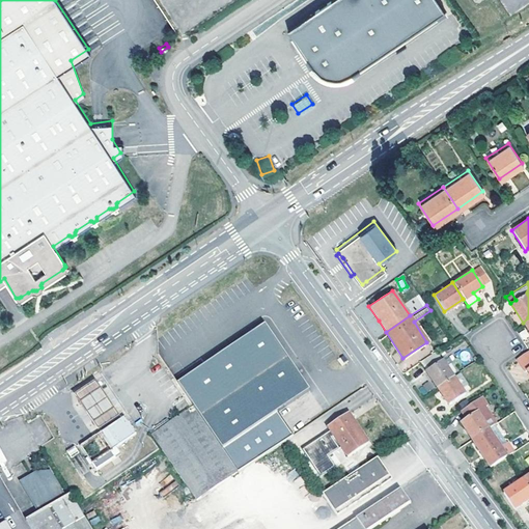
[(220,352),(176,381),(191,402),(192,405),(237,470),(284,439),(291,434),(275,410),(307,388),(263,323),(220,352)]
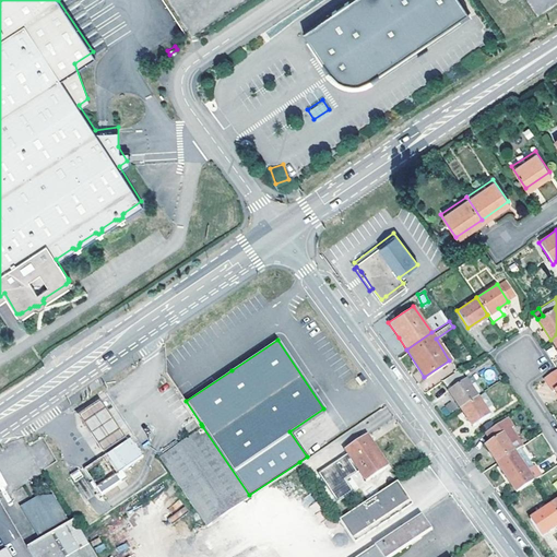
[(556,394),(556,393),(556,369),(555,367),(542,376),(550,389),(553,388),(556,394)]
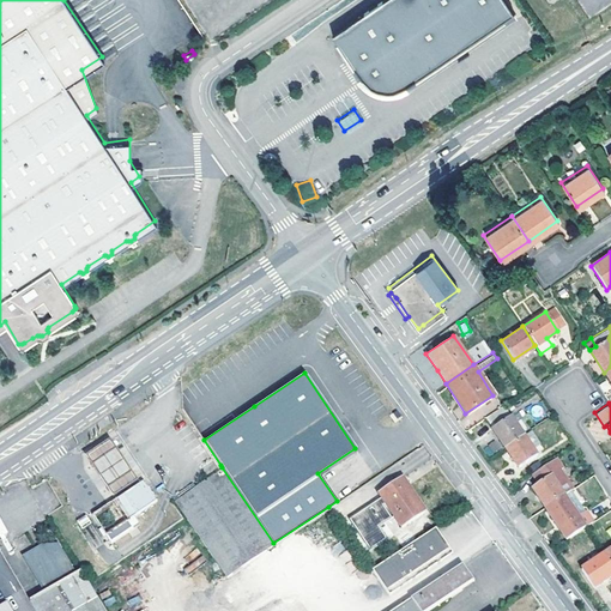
[(484,416),(503,446),(522,434),(502,404),(484,416)]
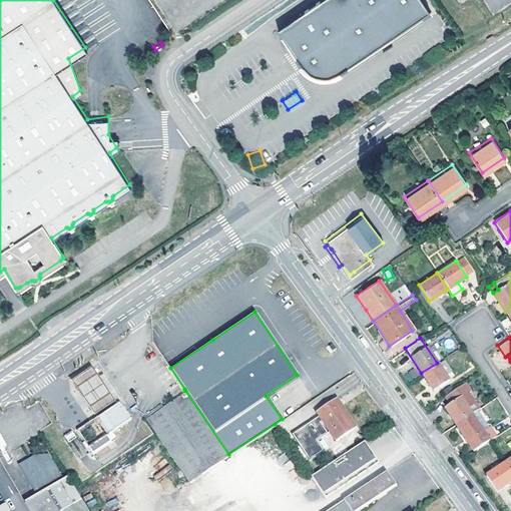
[(444,358),(437,363),(421,373),(432,390),(448,379),(445,374),(452,369),(444,358)]
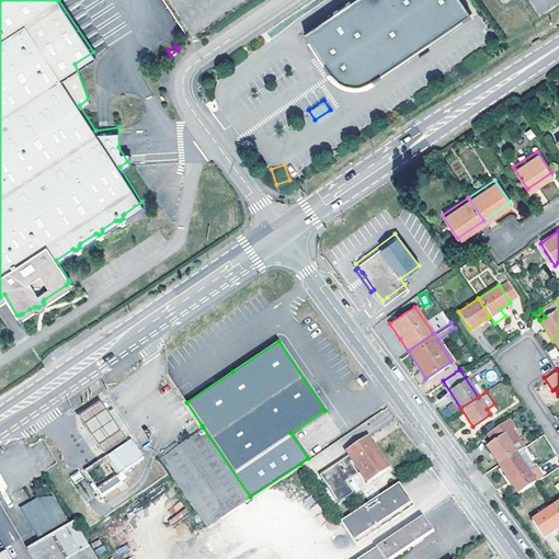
[(99,400),(77,414),(89,433),(102,451),(124,436),(112,418),(99,400)]
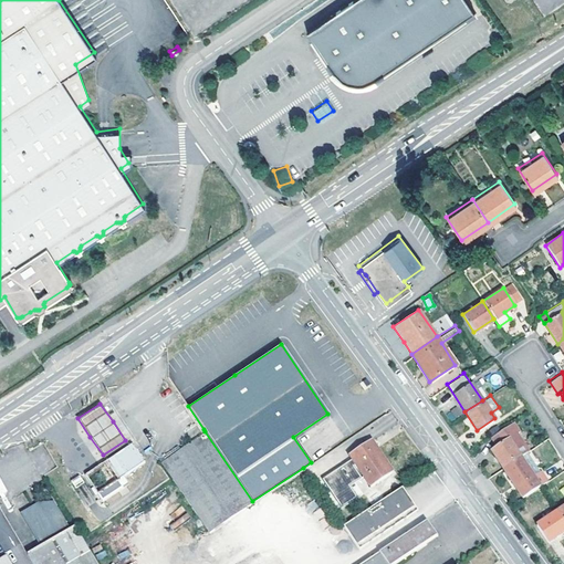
[(489,448),(501,467),(519,455),(525,450),(513,432),(518,429),(511,420),(500,428),(491,434),(489,436),(495,445),(489,448)]
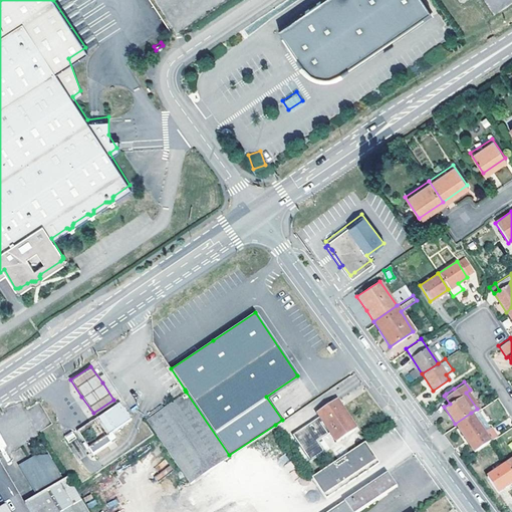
[(443,390),(446,394),(454,389),(451,385),(443,390)]
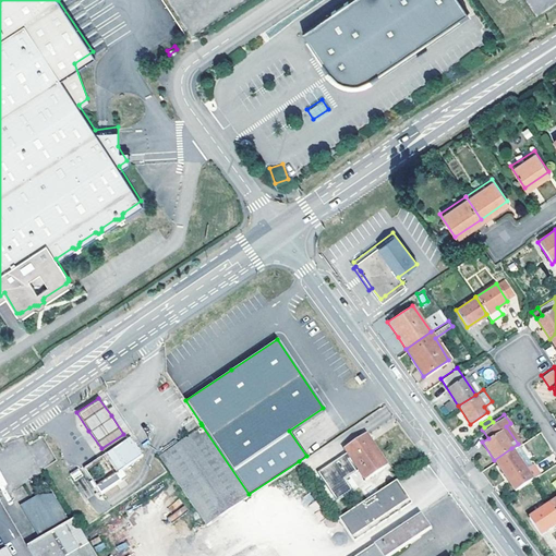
[(249,494),(202,425),(158,455),(205,523),(249,494)]
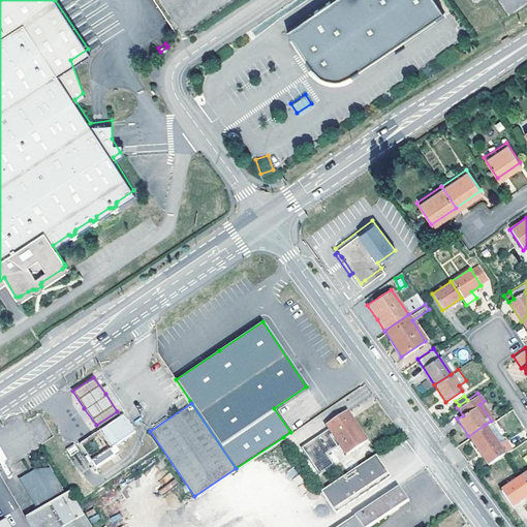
[(346,410),(326,424),(344,452),(365,438),(346,410)]
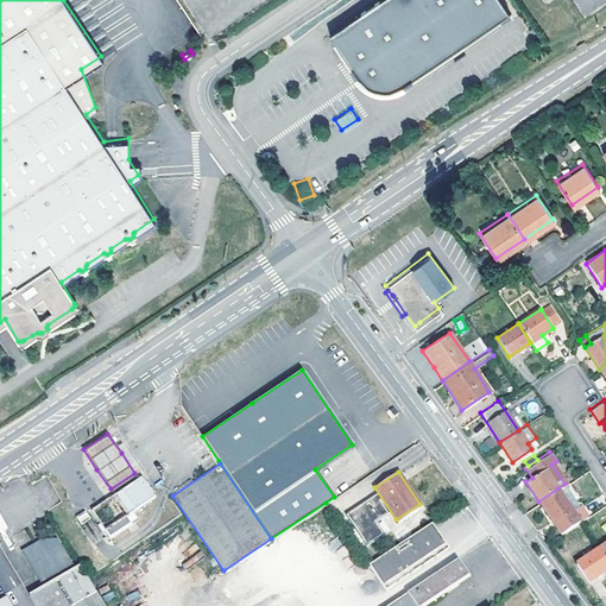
[(89,509),(108,536),(130,521),(125,513),(131,510),(153,494),(140,474),(89,509)]
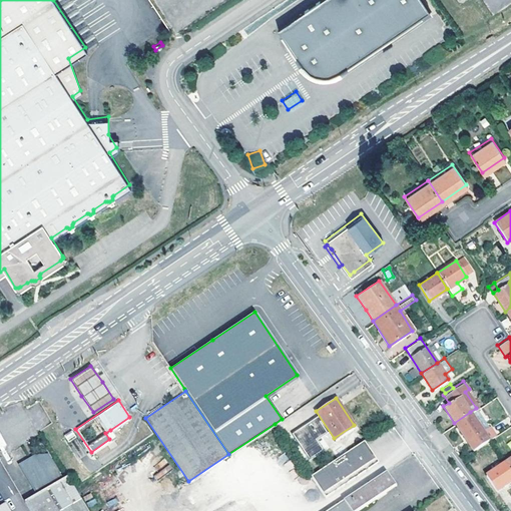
[(482,430),(480,428),(470,412),(454,423),(473,450),(489,439),(494,435),(488,426),(482,430)]
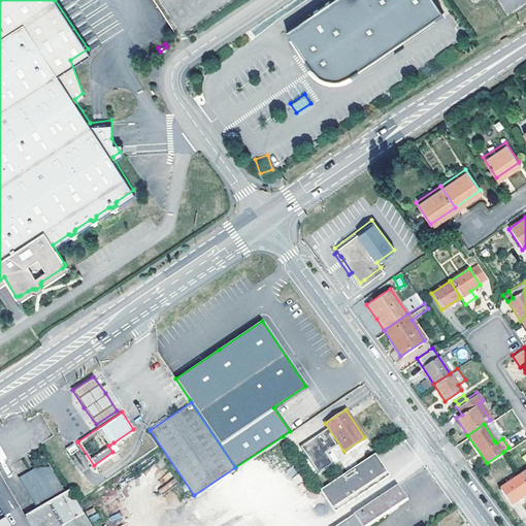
[(108,446),(112,452),(118,448),(113,442),(108,446)]
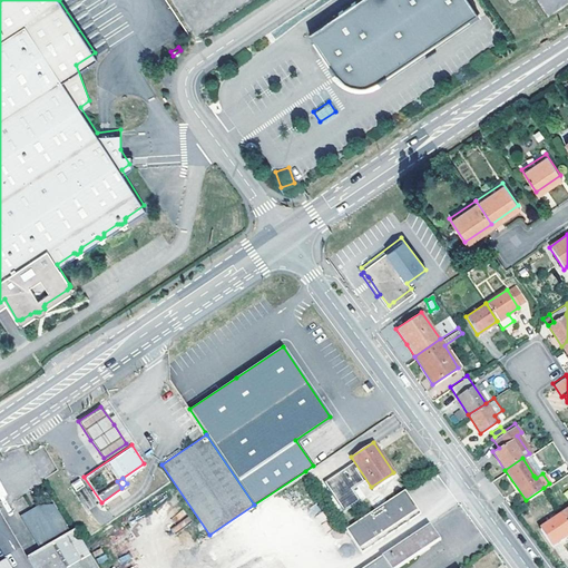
[(401,489),(342,529),(359,552),(417,513),(401,489)]
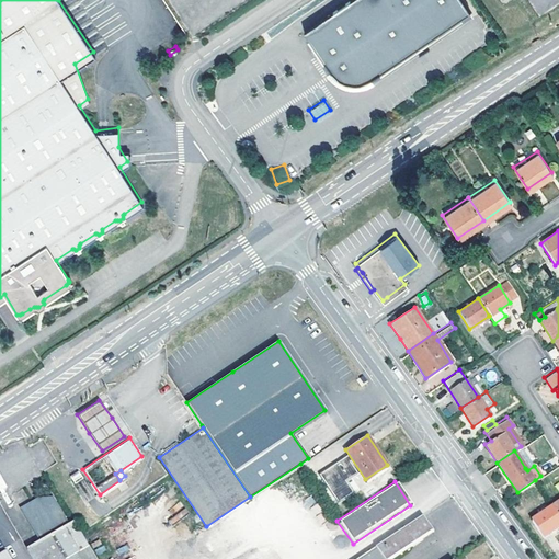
[(95,558),(79,531),(73,522),(69,525),(52,497),(40,503),(37,500),(30,505),(29,503),(21,508),(41,542),(26,549),(32,558),(95,558)]
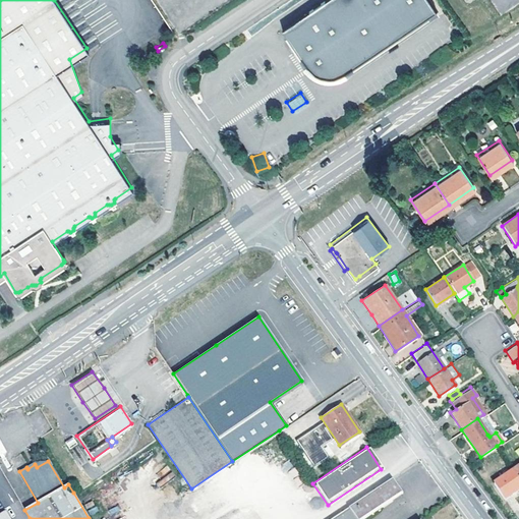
[(518,485),(518,479),(511,468),(493,481),(503,497),(518,485)]
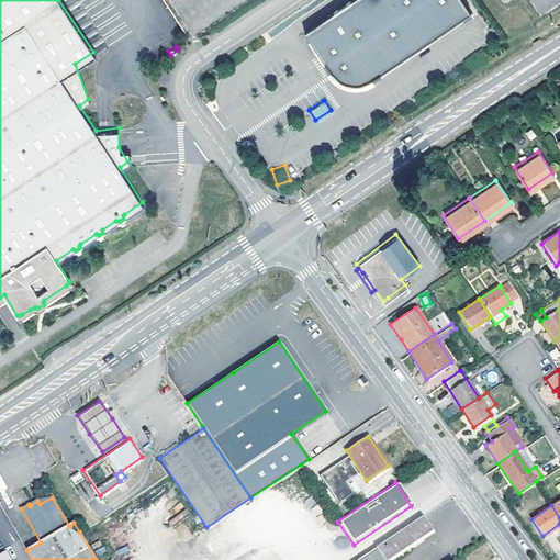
[(387,559),(432,530),(422,515),(373,547),(354,559),(387,559)]
